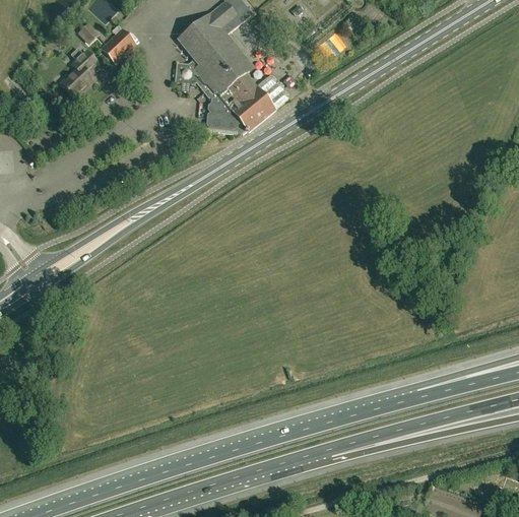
[(237,55),(221,38),(252,13),(241,0),(223,0),(224,1),(211,13),(210,12),(178,39),(194,58),(188,63),(176,62),(174,82),(198,84),(208,98),(214,98),(213,103),(207,102),(205,127),(233,129),(235,127),(240,133),(241,132),(243,133),(246,130),(247,129),(248,131),(275,109),(274,108),(287,98),(288,93),(285,90),(281,90),(281,89),(282,88),(283,84),(280,81),(277,81),(275,82),(274,82),(275,81),(275,78),(273,75),(269,75),(256,85),(256,84),(255,85),(245,72),(252,66),(240,52),(237,55)]
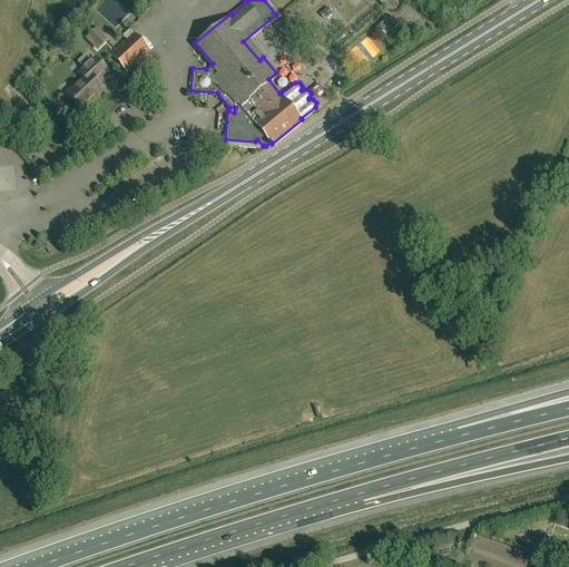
[(329,12),(329,10),(330,9),(325,5),(317,11),(322,16),(323,15),(325,16),(329,12)]
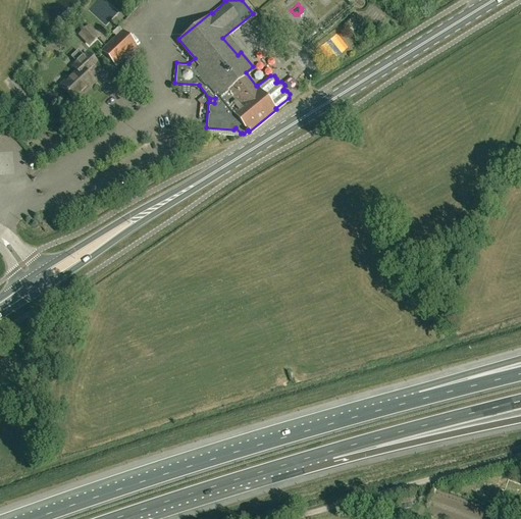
[(86,23),(77,30),(89,42),(97,35),(86,23)]
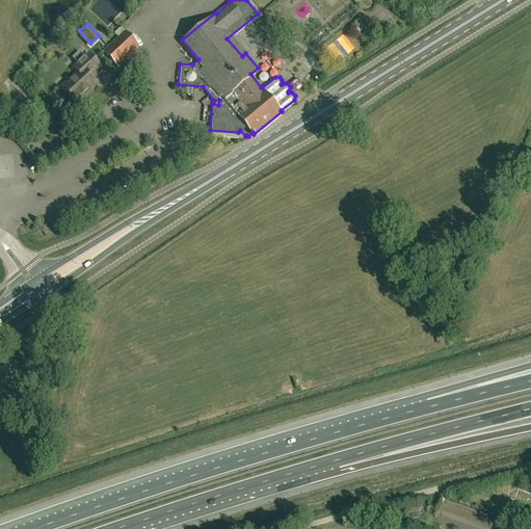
[(138,45),(124,28),(102,48),(116,64),(138,45)]
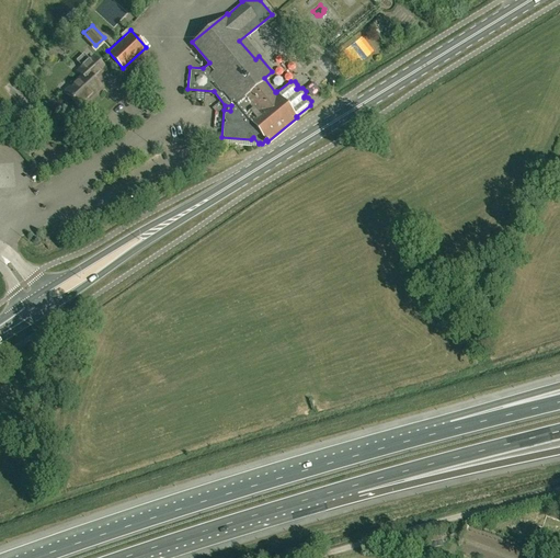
[(92,78),(104,67),(93,55),(78,69),(82,73),(64,91),(78,106),(100,86),(92,78)]
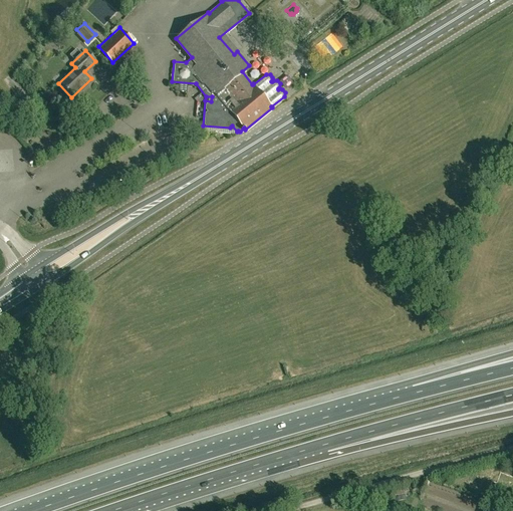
All buildings are outlined.
